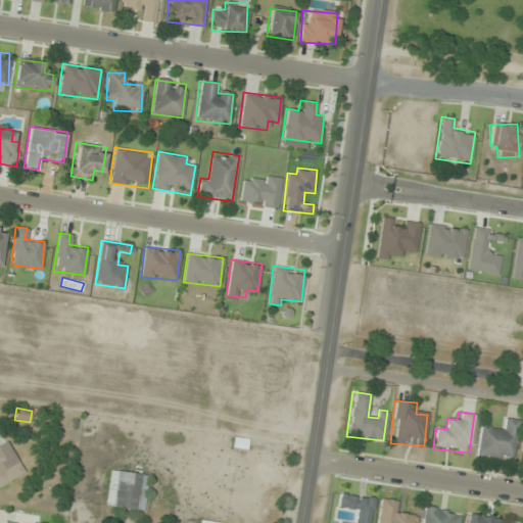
[(479,424),(475,456),(513,461),(518,420),(502,418),(501,427),(479,424)]
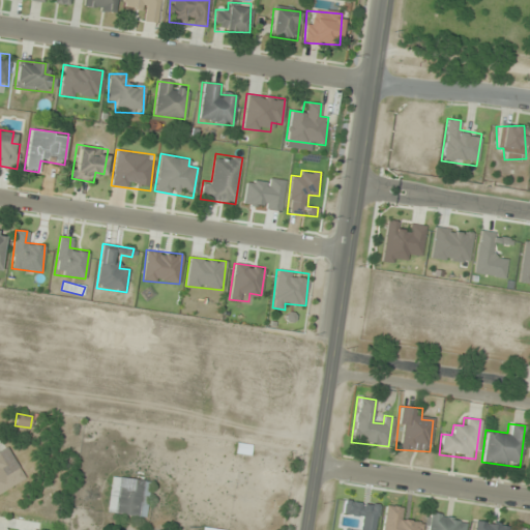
[(0,494),(26,478),(6,446),(0,450),(0,494)]
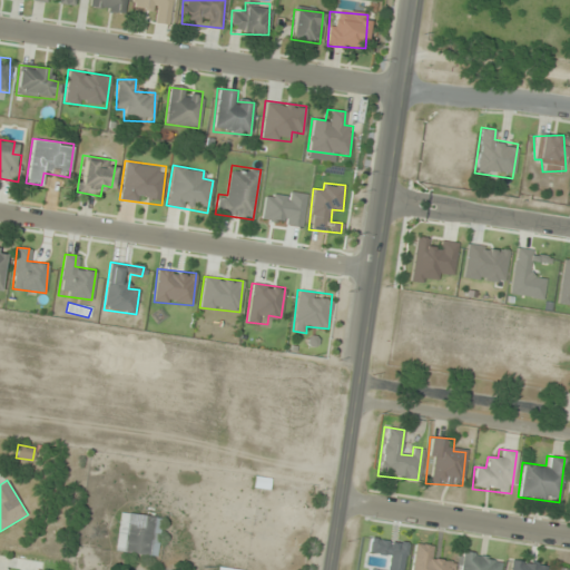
[(116,552),(157,557),(160,517),(119,512),(116,552)]
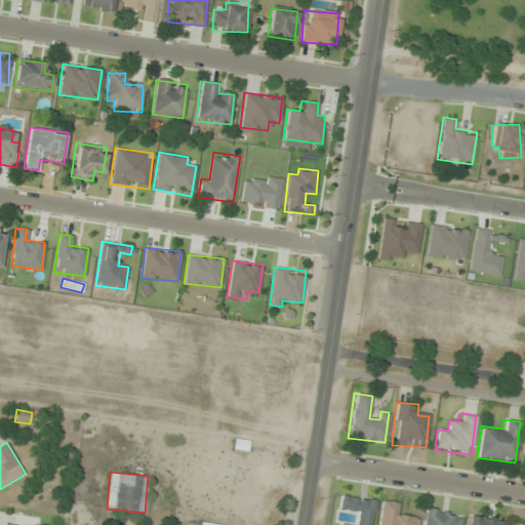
[(376,524),(416,524),(417,516),(398,514),(400,502),(380,499),(376,524)]
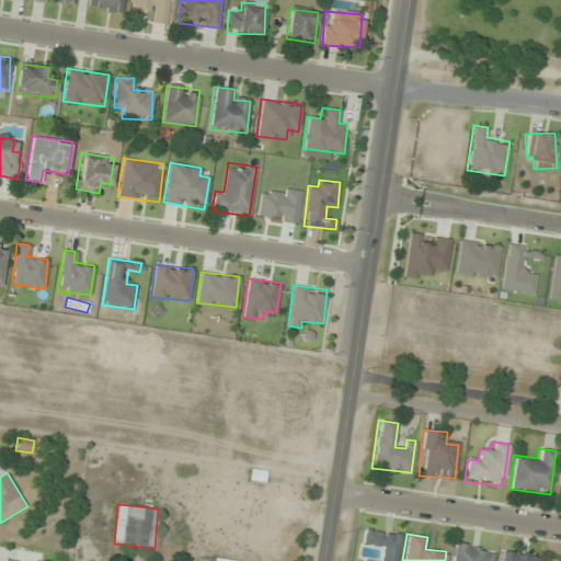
[(450,560),(491,560),(493,547),(454,541),(450,560)]
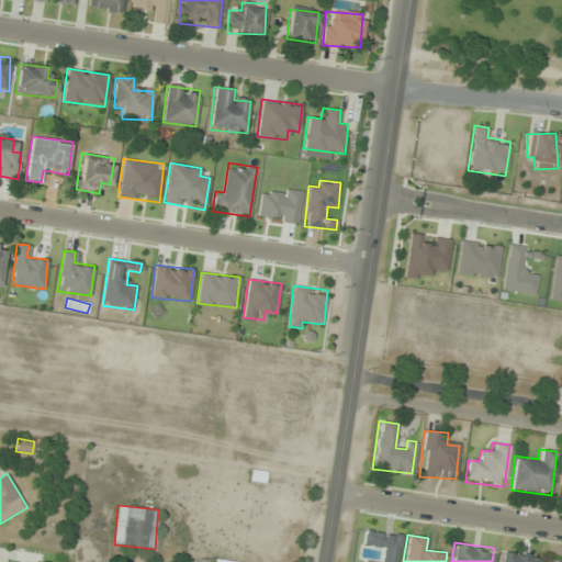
[(535,561),(537,555),(503,552),(502,561),(535,561)]
